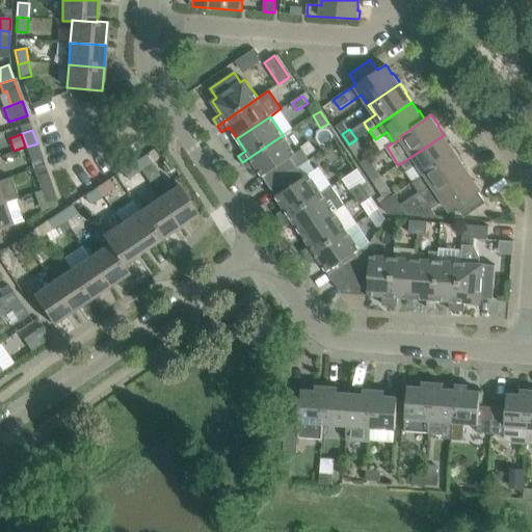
[(283,135),(242,162),(246,168),(255,163),(263,176),(267,174),(273,183),(308,160),(308,159),(309,159),(301,148),(295,153),(283,135)]
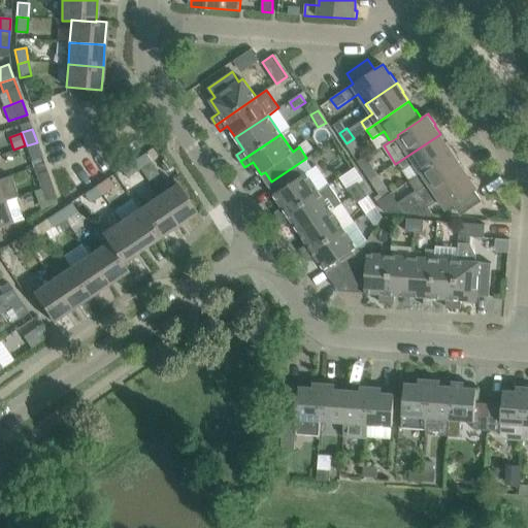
[(410,180),(454,152),(447,141),(446,142),(440,134),(398,162),(410,180)]
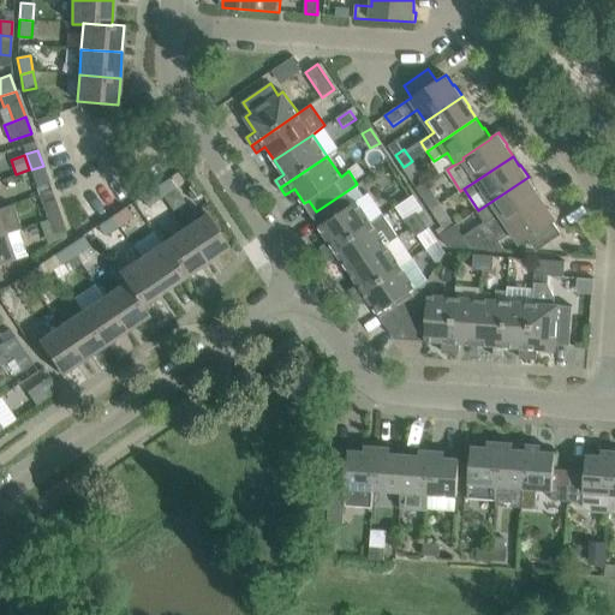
[(412,161),(404,167),(412,180),(421,174),(412,161)]
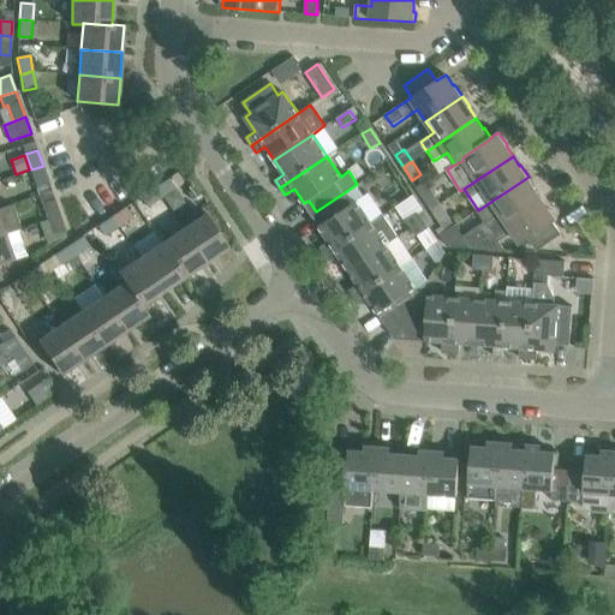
[(37,186),(48,181),(43,166),(31,169),(37,186)]
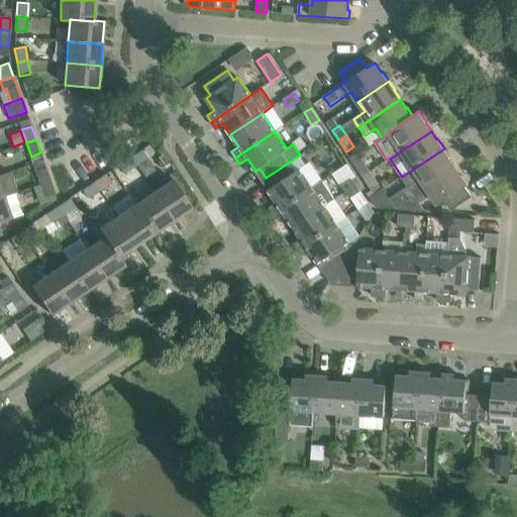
[(414,195),(455,167),(449,159),(450,158),(444,148),(402,177),(414,195)]
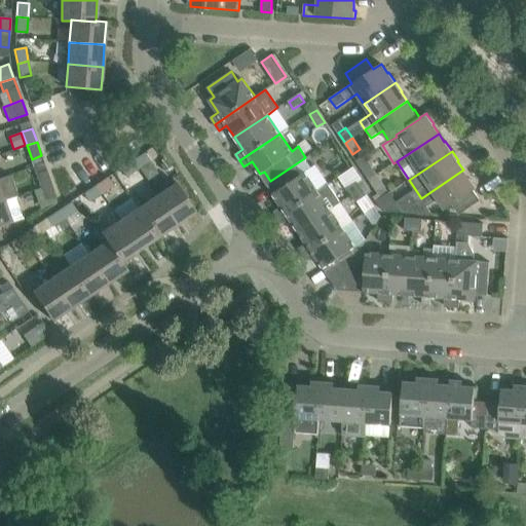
[(133,160),(138,168),(150,161),(144,152),(133,160)]
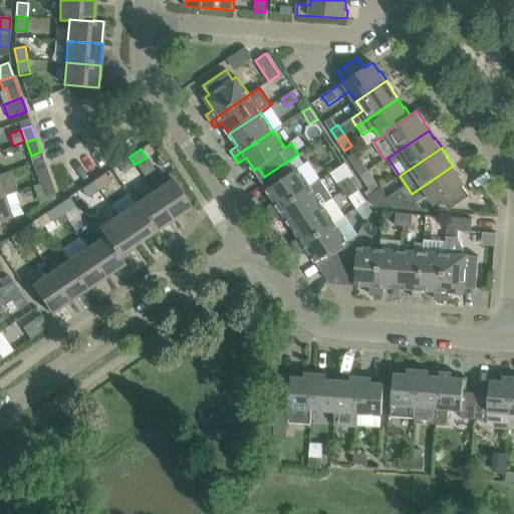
[(360,176),(361,176),(368,171),(356,153),(348,158),(360,176)]
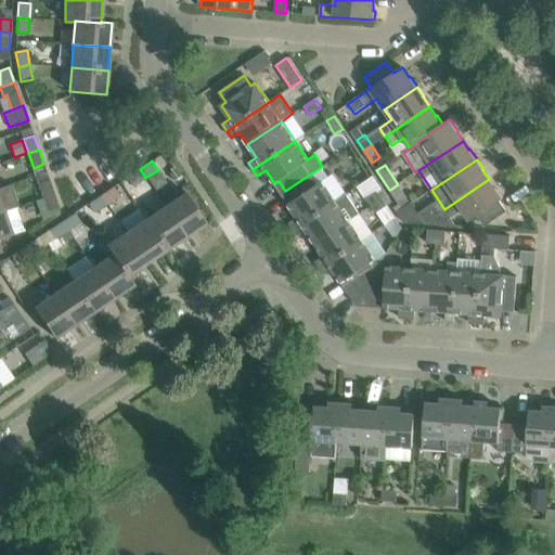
[(321,167),(285,191),(293,202),(288,204),(297,218),(289,223),(294,230),(347,194),(334,175),(328,178),(321,167)]
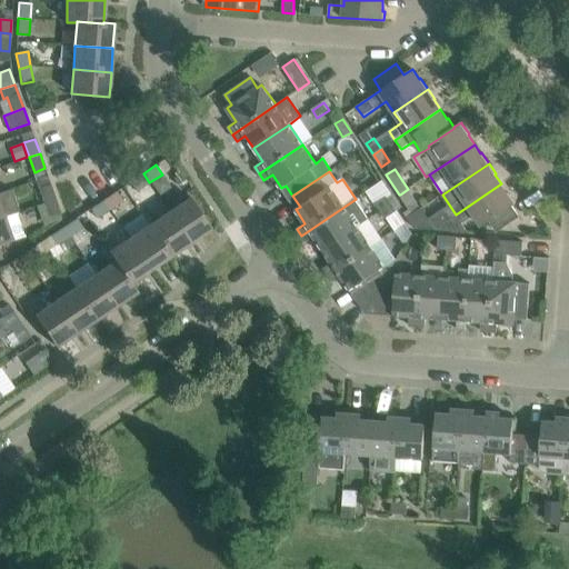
[(137,191),(149,182),(143,173),(130,182),(137,191)]
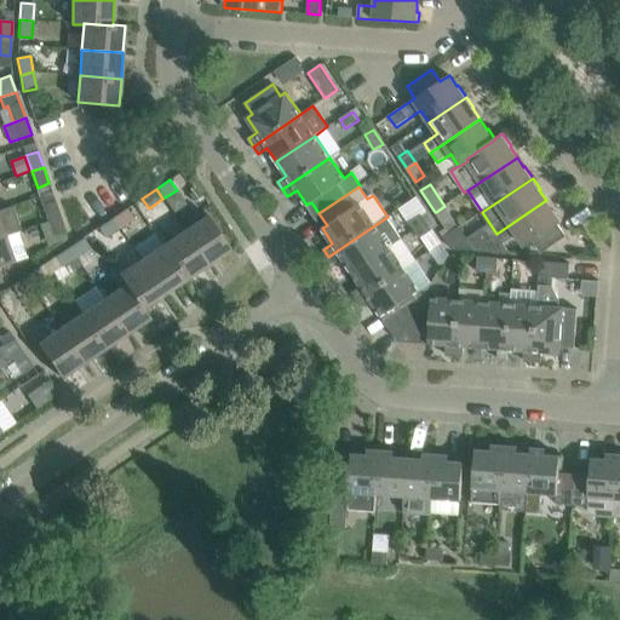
[(196,189),(189,195),(194,202),(201,196),(196,189)]
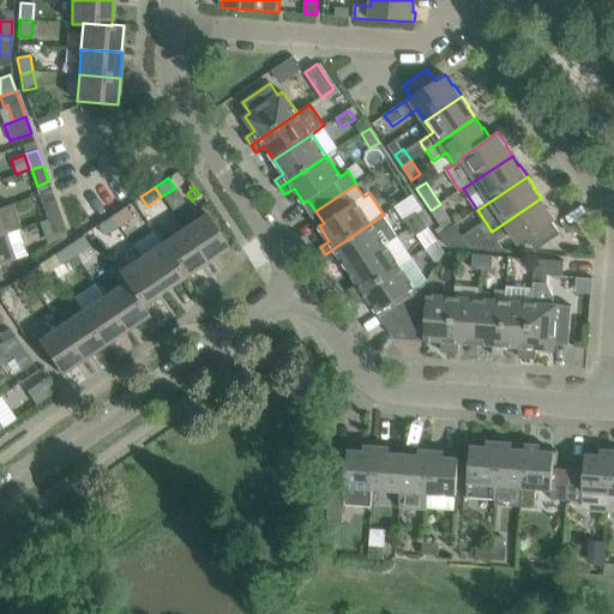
[(414,194),(398,205),(407,217),(422,206),(414,194)]
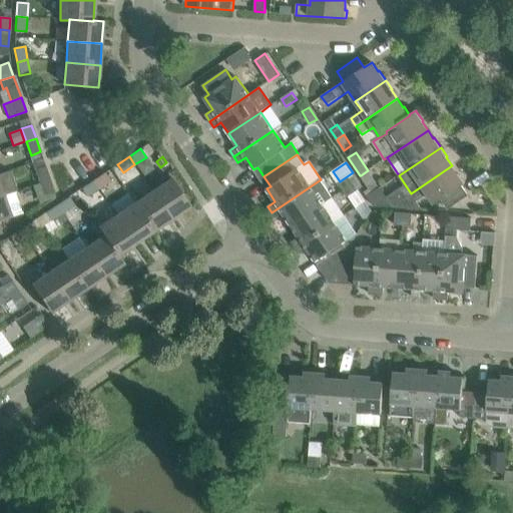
[(40,182),(50,179),(45,165),(35,169),(40,182)]
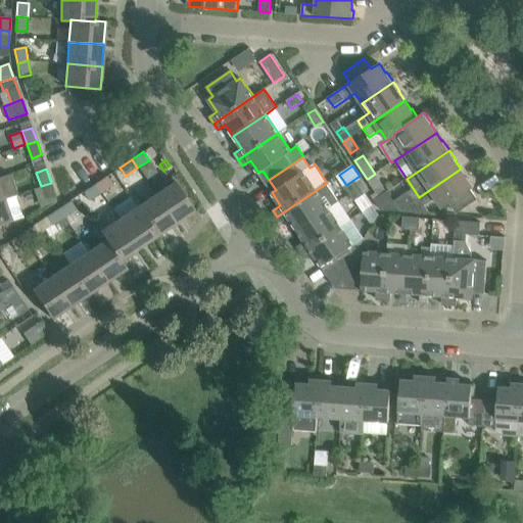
[(457,214),(461,210),(478,199),(471,189),(474,187),(468,177),(467,178),(461,169),(419,197),(425,205),(436,198),(443,208),(449,203),(457,214)]
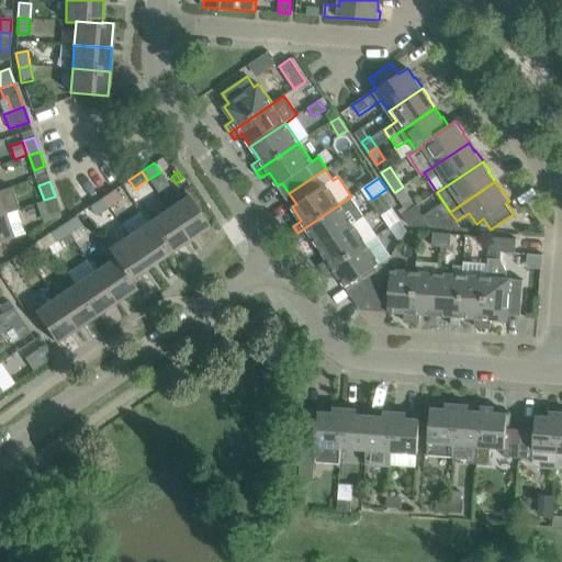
[(0,190),(0,215),(17,210),(19,209),(11,187),(0,190)]
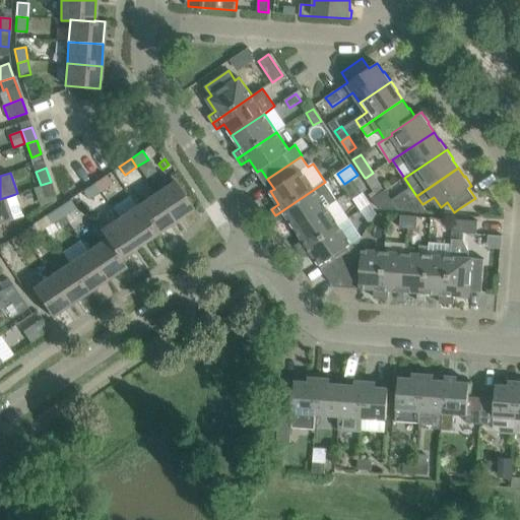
[(373,173),(366,178),(373,188),(380,184),(373,173)]
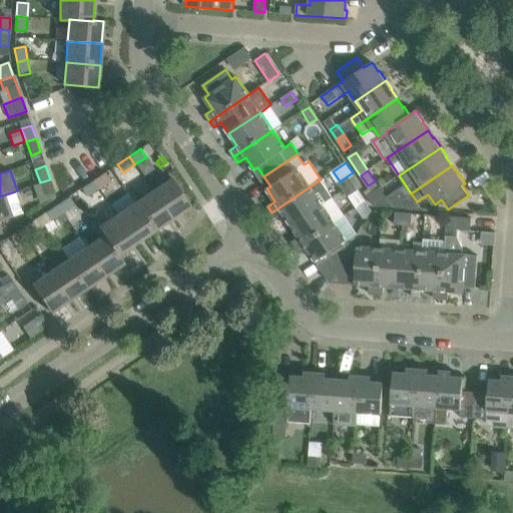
[(93,180),(99,188),(110,181),(105,172),(93,180)]
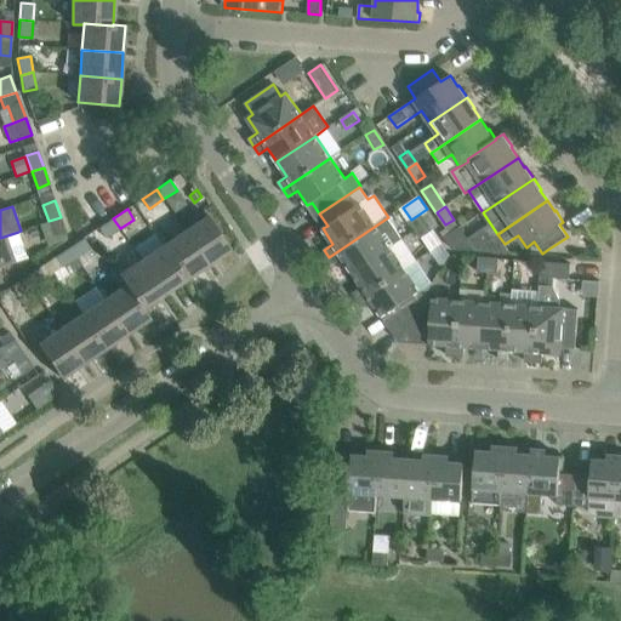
[(422,214),(410,222),(415,231),(433,218),(428,211),(423,215),(422,214)]
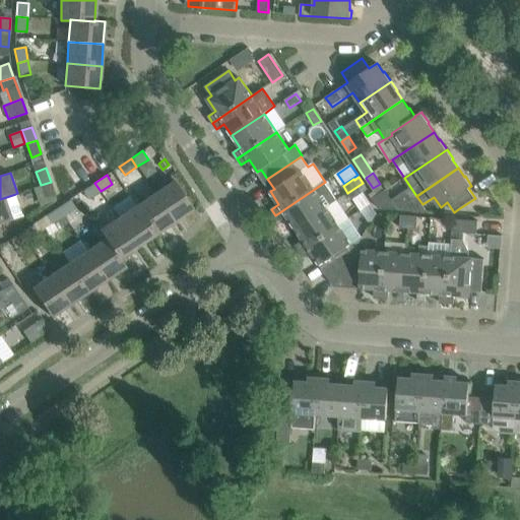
[(155,193),(175,222),(193,209),(174,181),(155,193)]
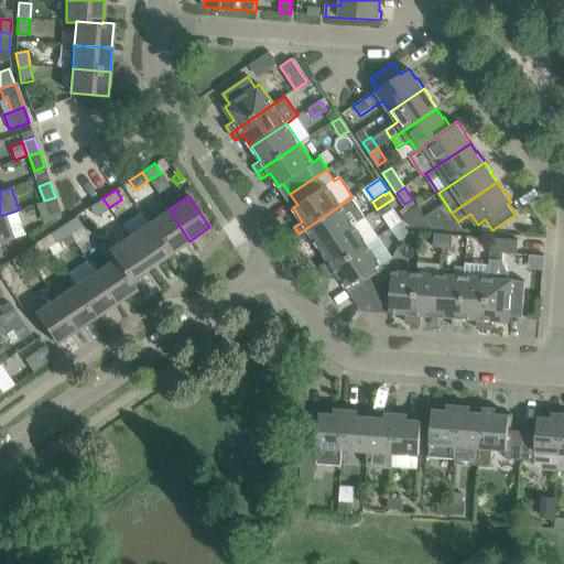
[(55,197),(44,201),(50,216),(61,212),(55,197)]
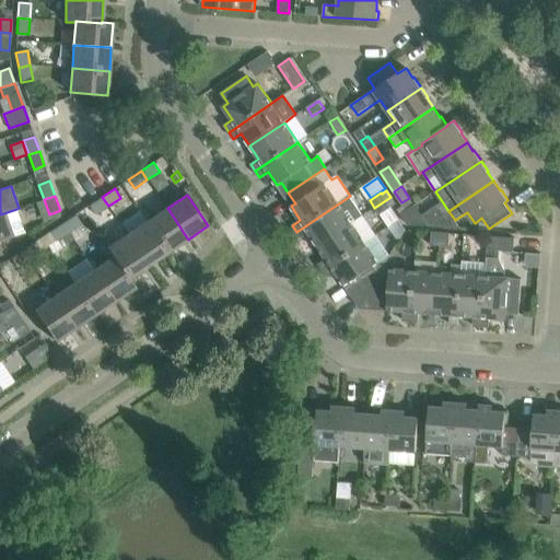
[(317,246),(352,222),(363,216),(350,196),(296,232),(301,238),(308,233),(317,246)]
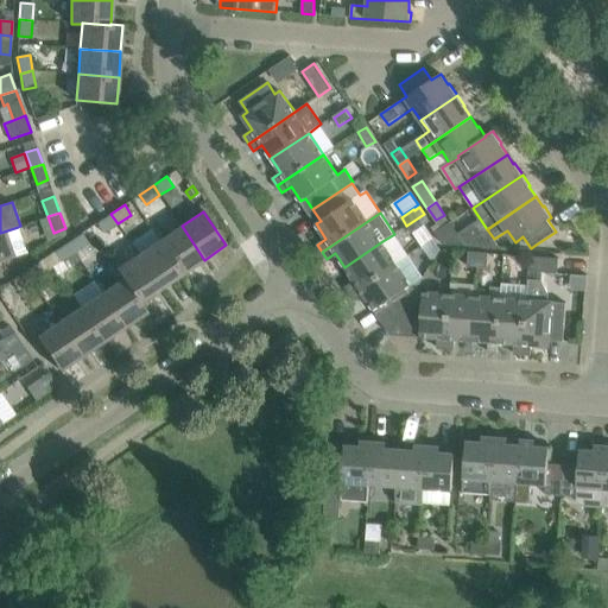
[(103,233),(118,223),(111,214),(96,223),(103,233)]
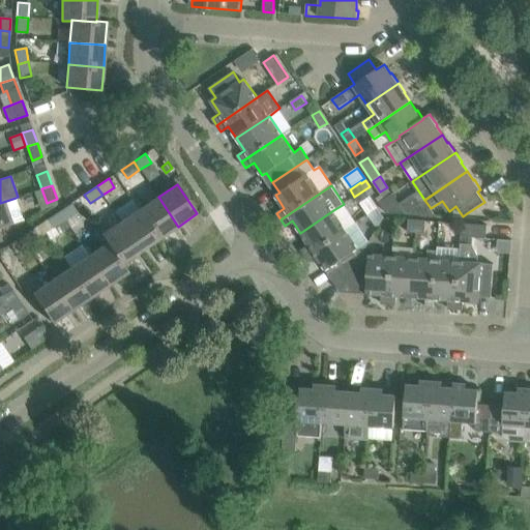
[(370,186),(354,197),(355,197),(359,204),(370,197),(374,194),(370,186)]
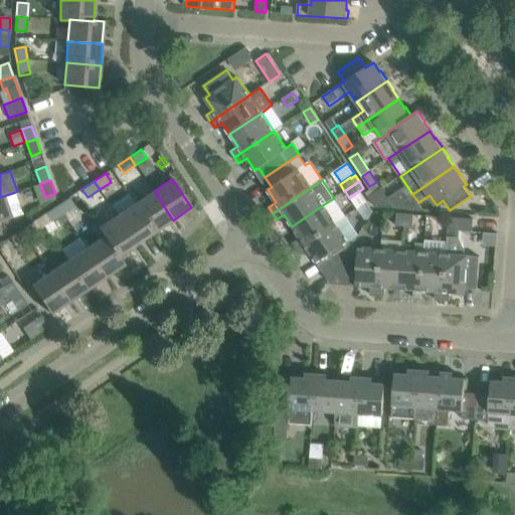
[(374,194),(369,197),(376,207),(393,207),(381,189),(374,194)]
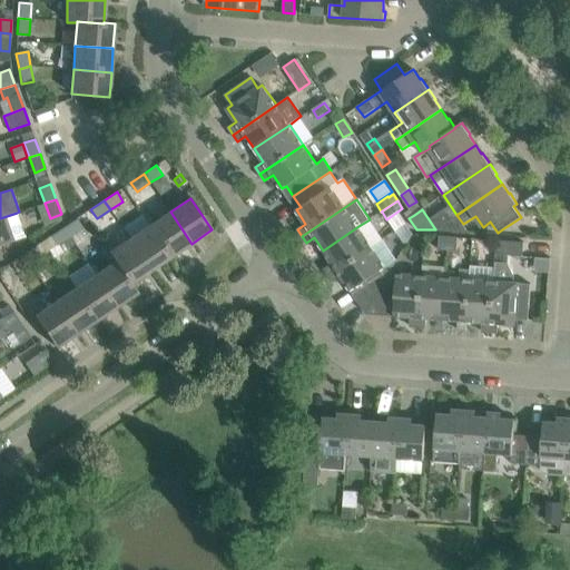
[(172,257),(192,244),(170,212),(150,225),(172,257)]
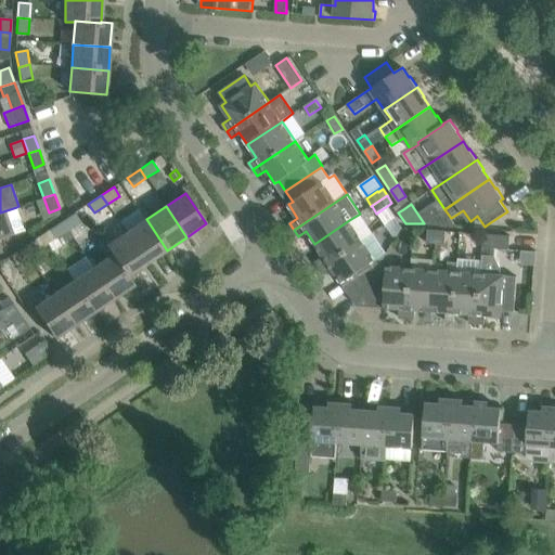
[(24,231),(16,207),(0,213),(0,239),(13,235),(24,231)]
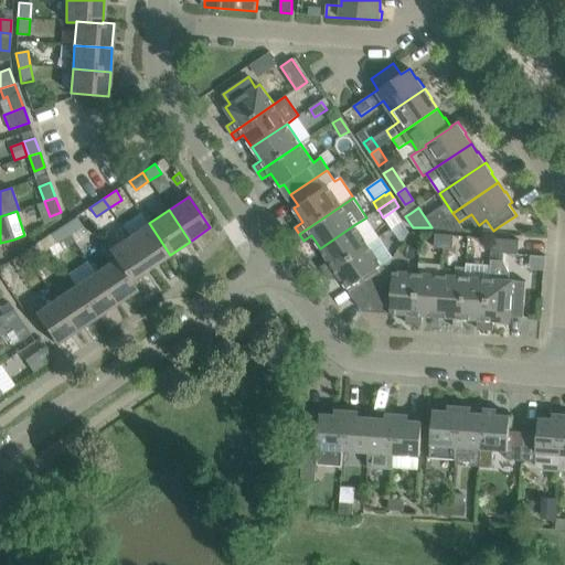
[(76,216),(62,226),(74,243),(74,244),(85,236),(80,228),(82,226),(76,216)]
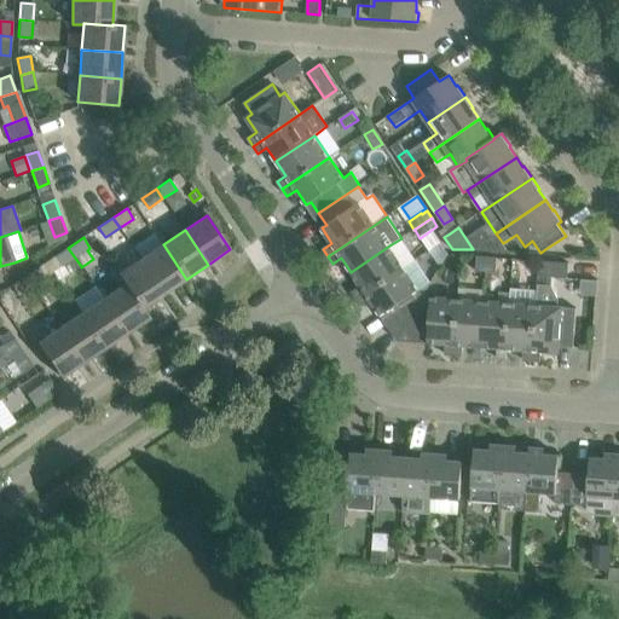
[(165,294),(186,279),(163,244),(142,260),(165,294)]
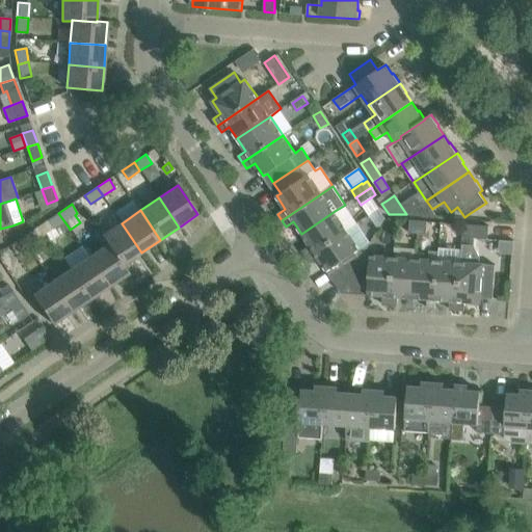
[(307,258),(347,230),(335,211),(301,234),(310,246),(302,251),(307,258)]
